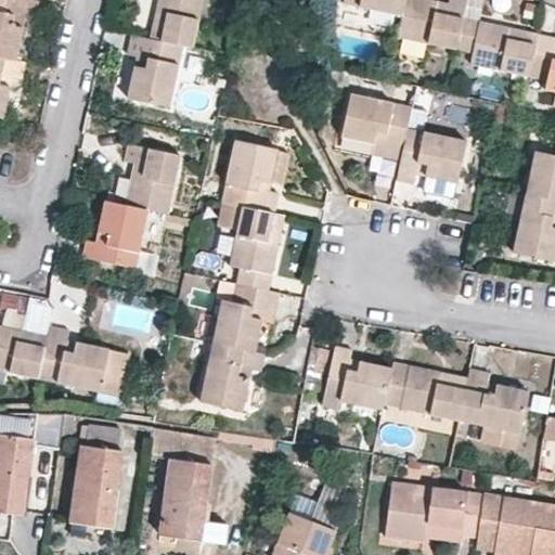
[(0,0),(0,54),(15,57),(24,17),(34,20),(36,0),(0,0)]
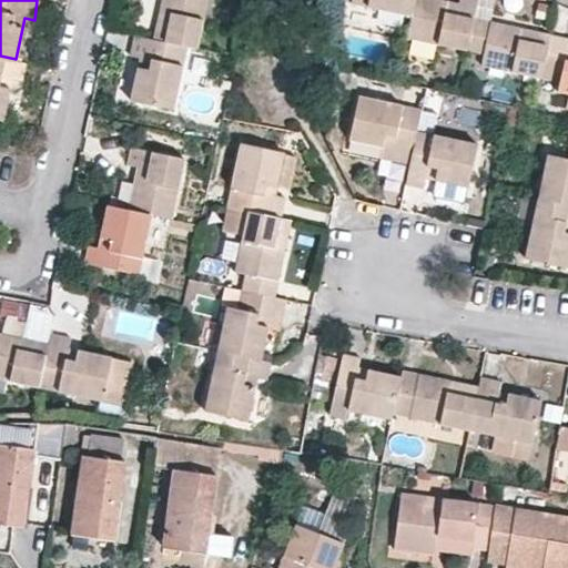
[(162,0),(155,38),(186,44),(196,47),(205,0),(162,0)]
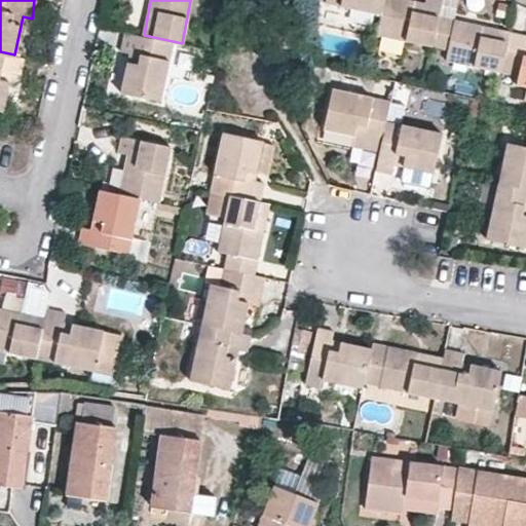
[(326,0),(326,1),(381,14),(383,0),(326,0)]
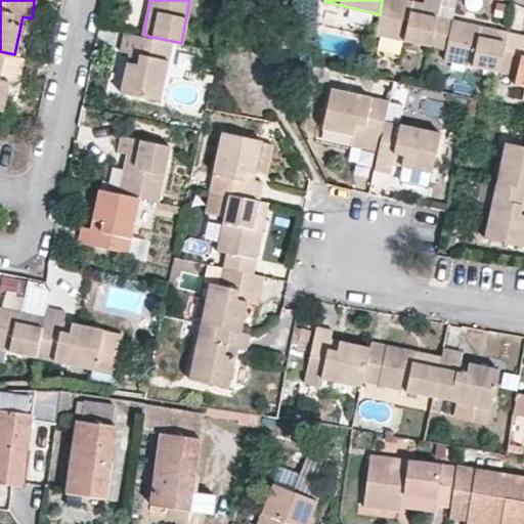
[(382,0),(380,14),(376,34),(432,45),(437,17),(440,0),(422,0),(422,2),(410,0),(382,0)]
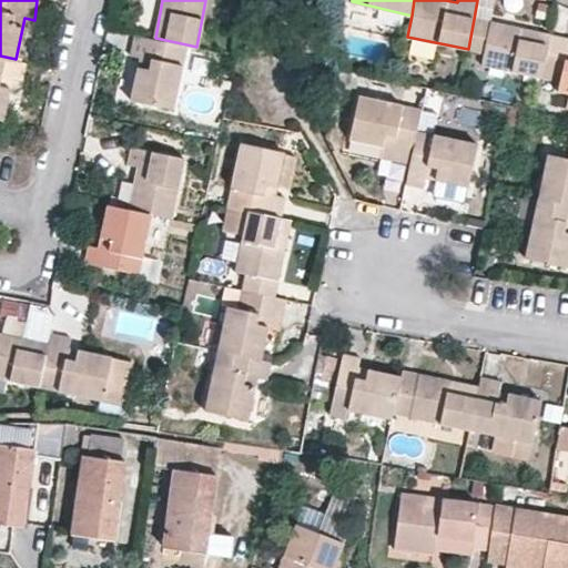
[(483,52),(480,63),(540,75),(549,34),(474,19),(468,49),(467,50),(483,52)]
